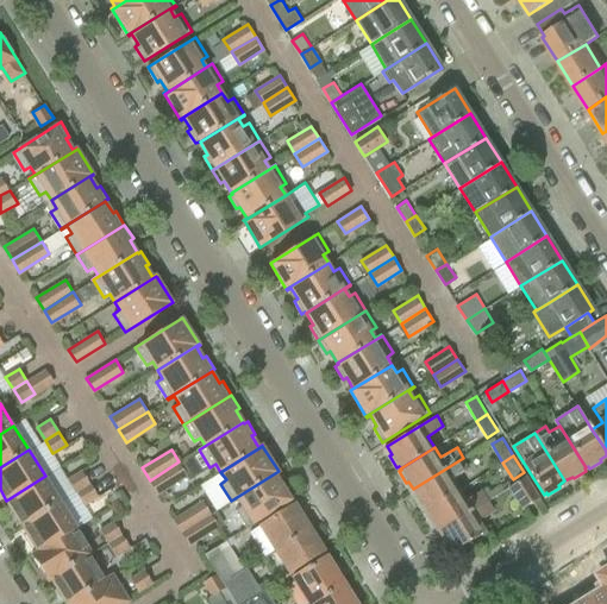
[(425,508),(426,510),(461,489),(454,478),(470,467),(463,458),(413,489),(417,495),(414,497),(423,509),(425,508)]
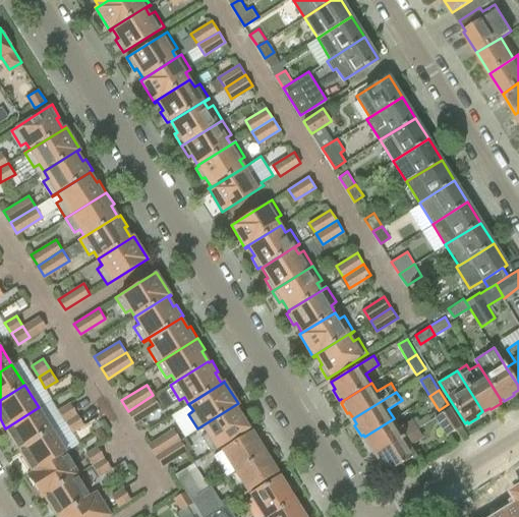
[(134,422),(160,406),(153,395),(128,411),(134,422)]
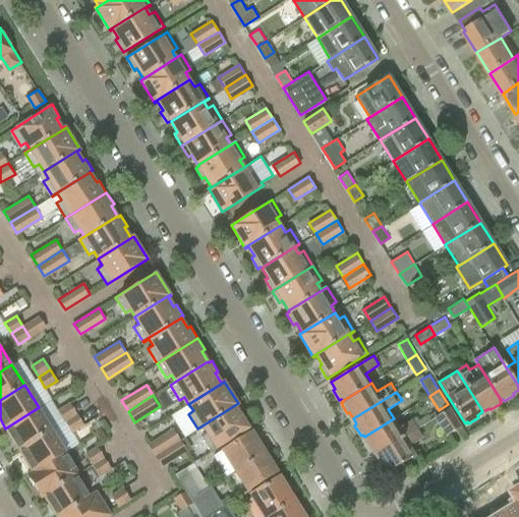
[(65,420),(77,413),(70,402),(59,409),(65,420)]
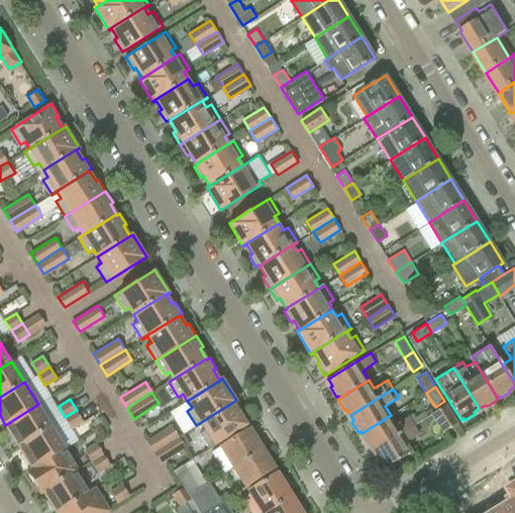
[(236,400),(196,425),(196,426),(201,423),(205,429),(200,432),(209,447),(250,422),(242,410),(239,412),(233,402),(236,401),(236,400)]
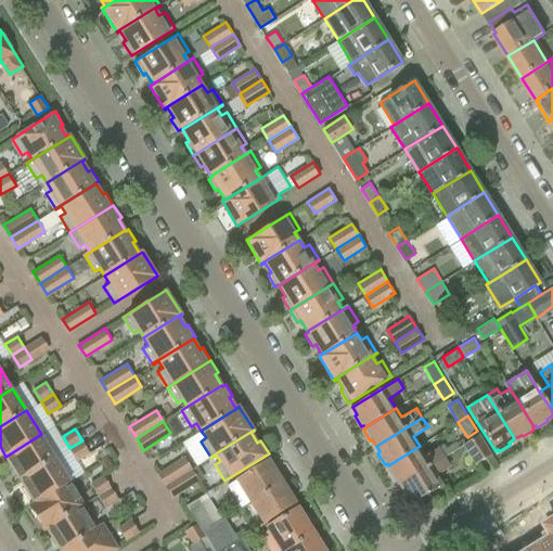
[(5,457),(20,478),(55,457),(41,434),(5,457)]
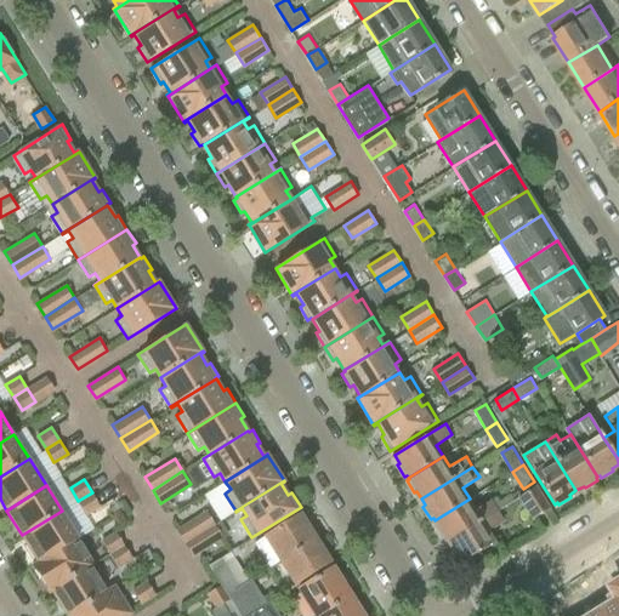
[(537,486),(520,497),(527,507),(533,518),(550,507),(537,486)]
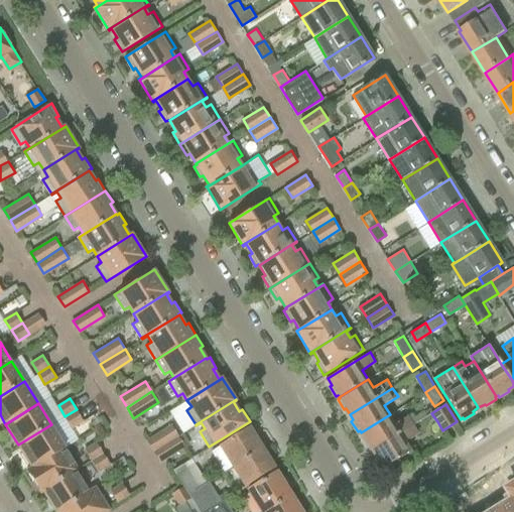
[(72,426),(83,419),(77,409),(65,416),(72,426)]
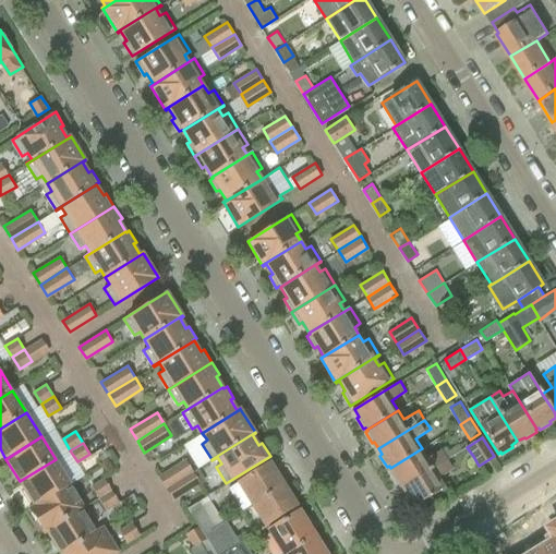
[(391,469),(389,470),(396,481),(398,480),(402,486),(448,459),(442,448),(427,457),(422,448),(390,468),(391,469)]
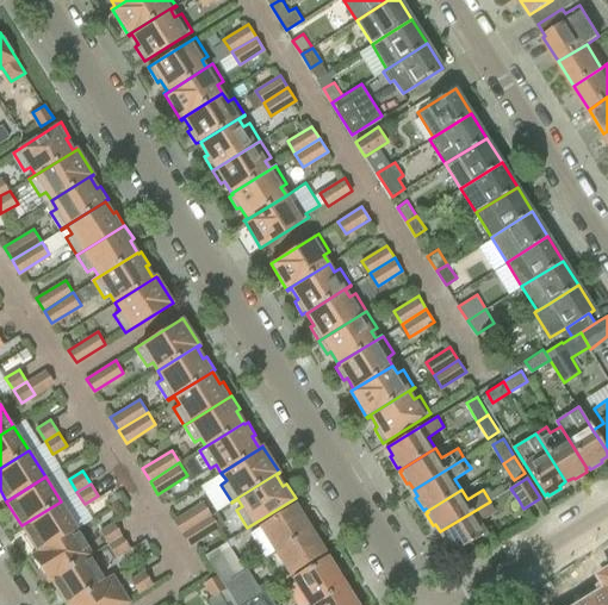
[(32,554),(32,555),(76,528),(61,501),(22,525),(37,550),(32,554)]
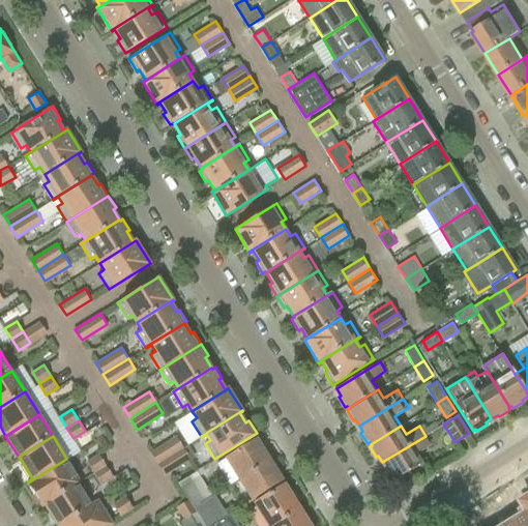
[(183,446),(176,436),(151,451),(157,463),(183,446)]
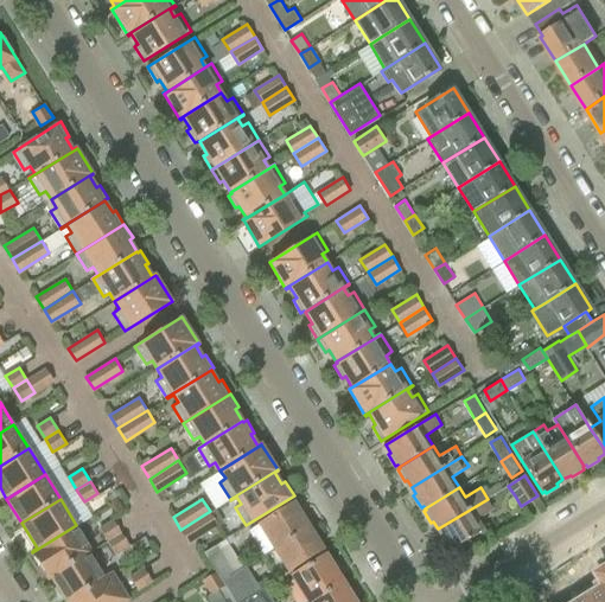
[(488,499),(438,529),(441,535),(439,537),(447,549),(450,548),(451,550),(483,530),(476,519),(494,508),(488,499)]
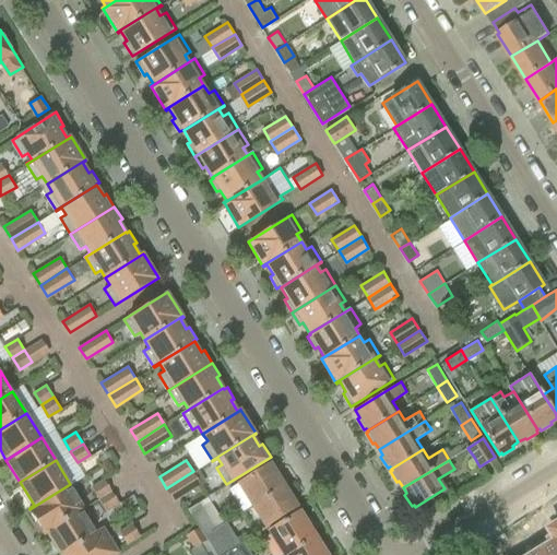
[(239,482),(229,487),(244,510),(253,504),(284,485),(270,462),(239,482)]
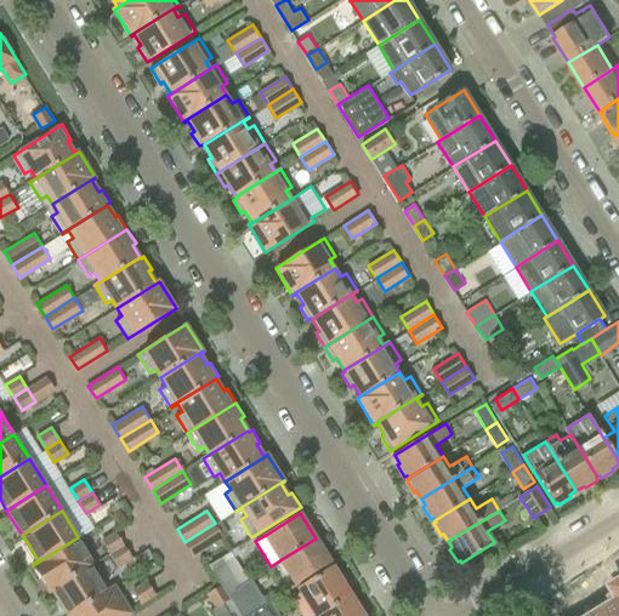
[(193,554),(223,536),(215,523),(185,542),(193,554)]
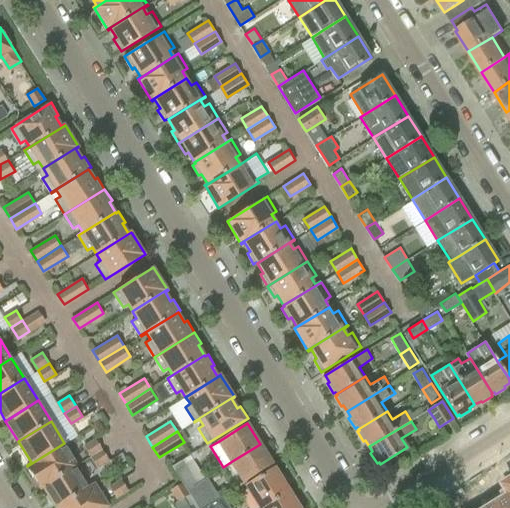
[(91,455),(102,448),(96,438),(84,445),(91,455)]
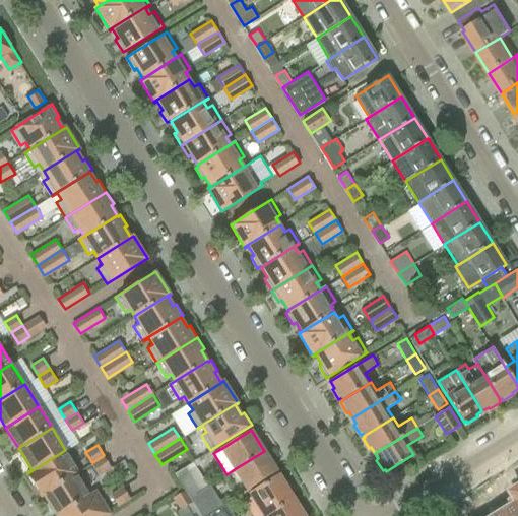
[(27,473),(41,495),(44,494),(76,472),(78,471),(65,450),(27,473)]
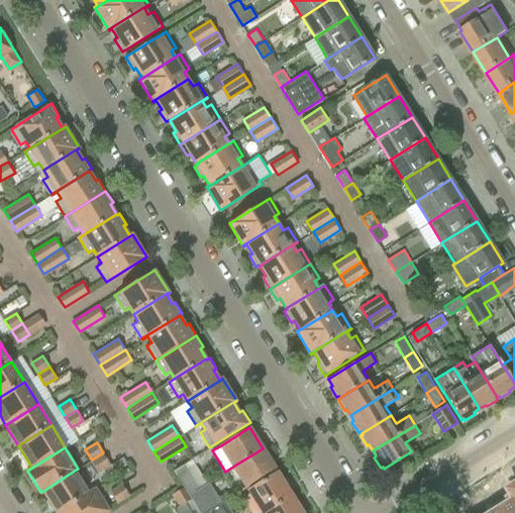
[(263,448),(234,466),(246,486),(275,469),(263,448)]
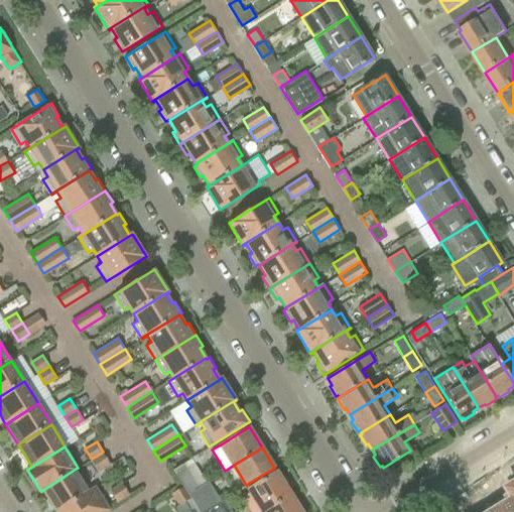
[(99,470),(110,463),(103,452),(92,459),(99,470)]
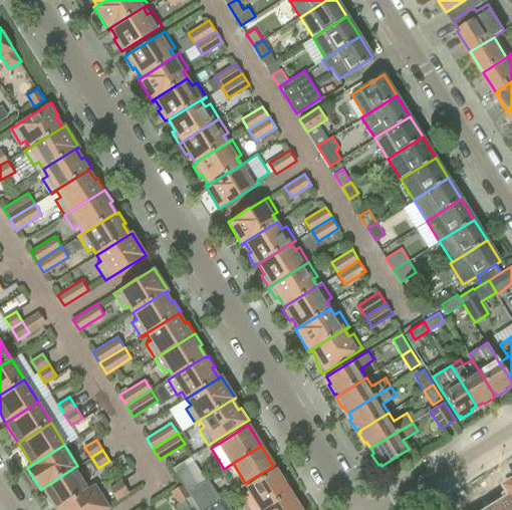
[(205,480),(190,456),(173,467),(188,491),(205,480)]
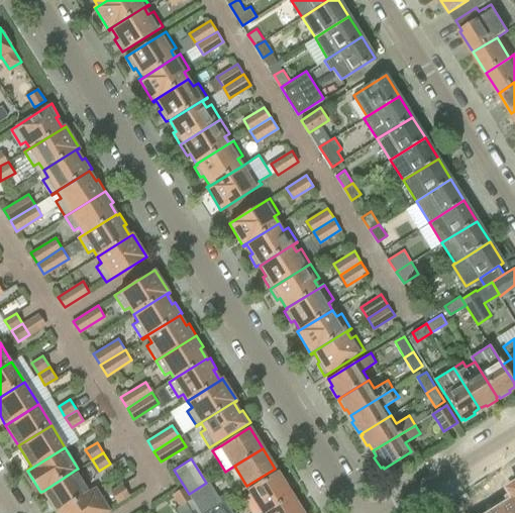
[(76,470),(43,491),(44,492),(57,512),(90,492),(89,491),(88,489),(78,473),(77,471),(76,470)]
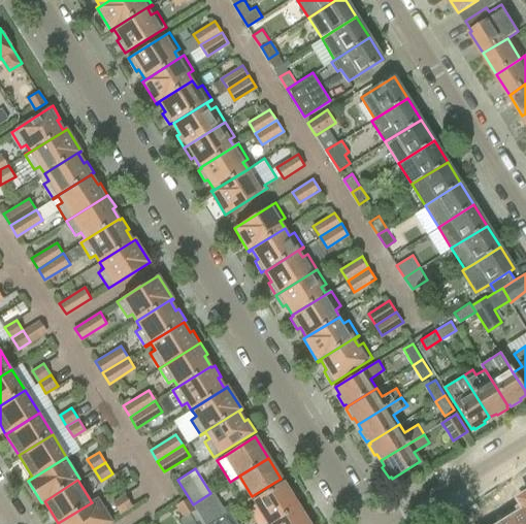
[(254,500),(269,523),(298,506),(284,483),(283,482),(254,500)]
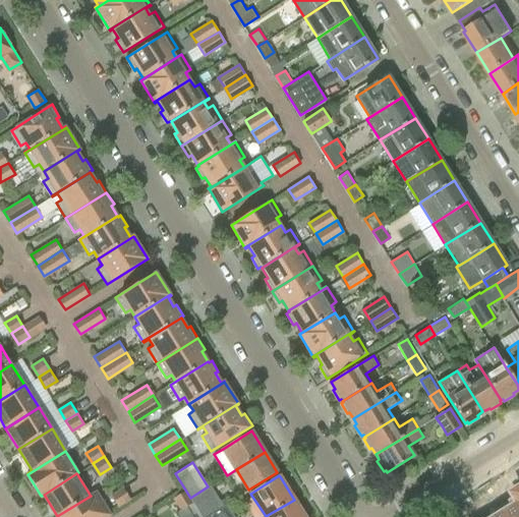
[(212,484),(208,486),(190,498),(203,516),(207,516),(215,512),(225,506),(212,484)]
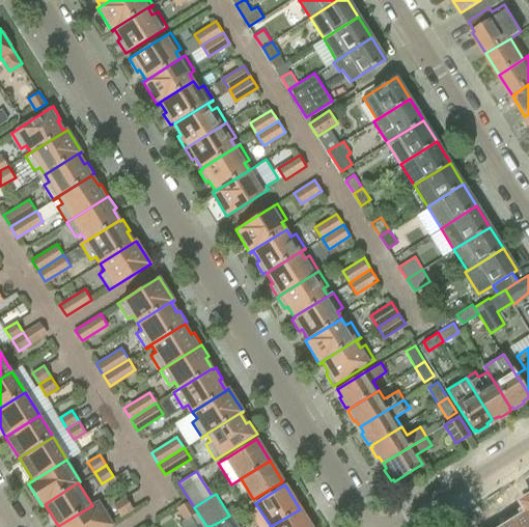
[(114,504),(121,515),(133,507),(126,497),(114,504)]
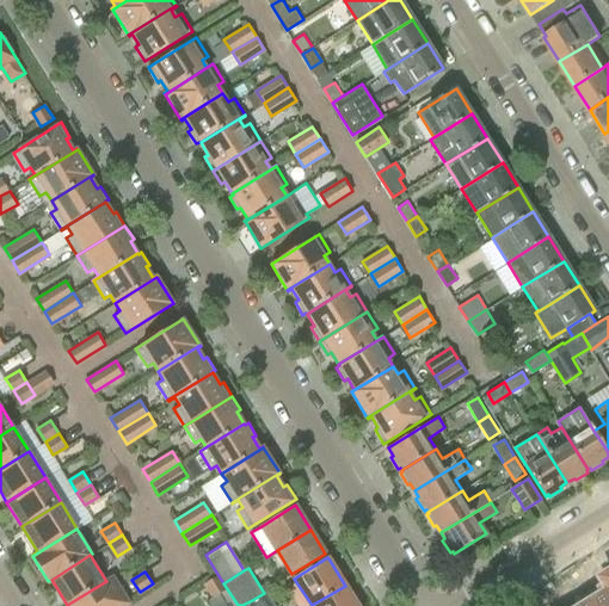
[(608,574),(603,577),(607,583),(602,587),(606,593),(583,605),(608,605),(608,574)]
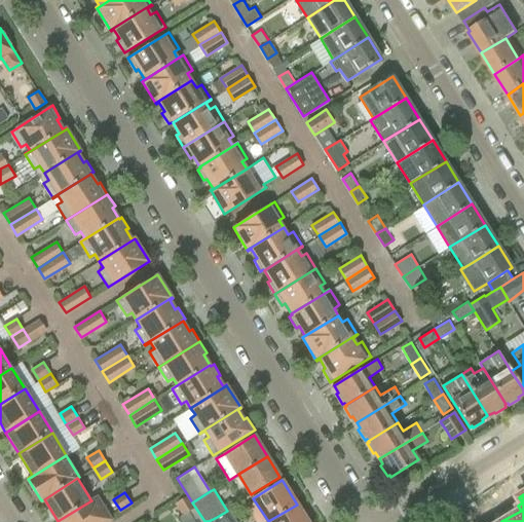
[(187,495),(176,502),(183,514),(189,510),(195,519),(200,516),(194,507),(187,495)]
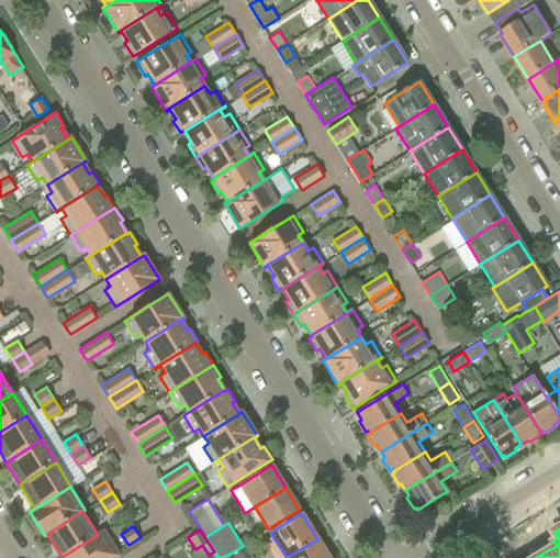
[(98,535),(62,557),(113,557),(120,555),(104,531),(98,535)]
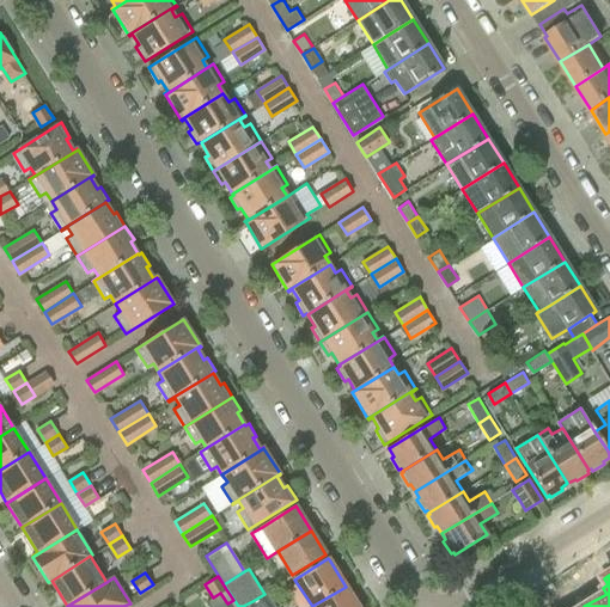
[(358,606),(346,587),(312,606),(358,606)]
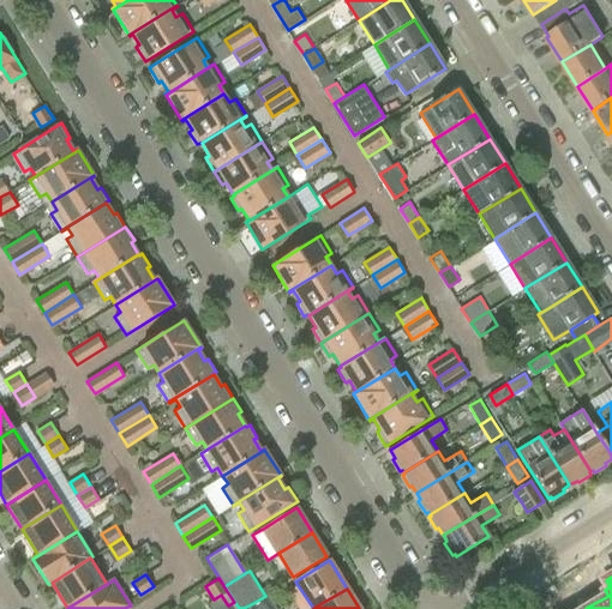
[(253,603),(244,608),(273,608),(265,596),(253,603)]
